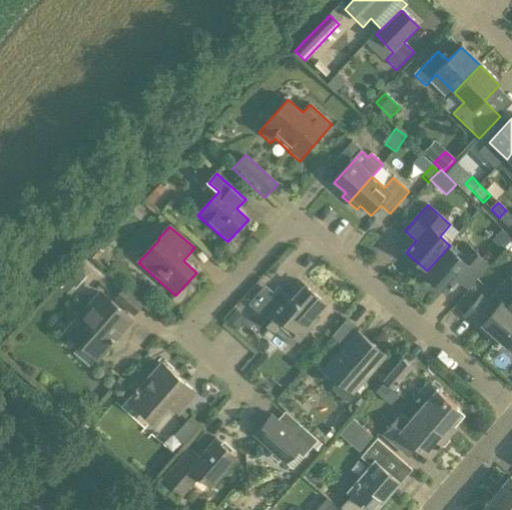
[(427,271),(424,275),(445,293),(456,281),(465,271),(476,281),(489,266),(490,265),(483,258),(467,244),(456,257),(447,248),(427,271)]
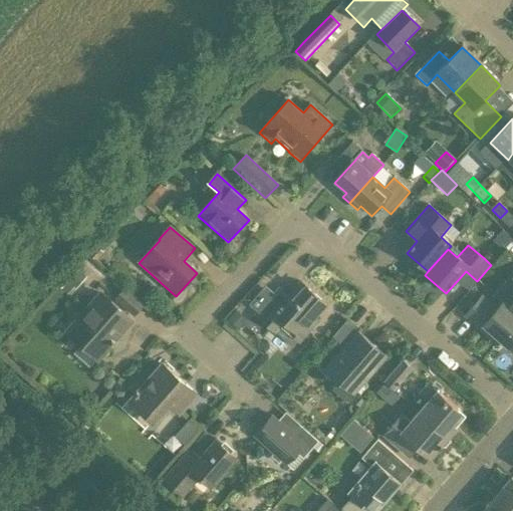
[(87,256),(89,258),(96,264),(104,255),(97,249),(96,247),(87,256)]
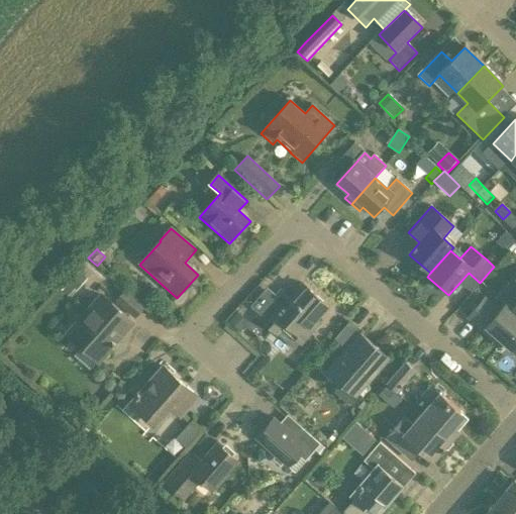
[(303,286),(291,300),(281,291),(255,319),(278,338),(284,330),(301,345),(319,325),(315,321),(327,307),(303,286)]
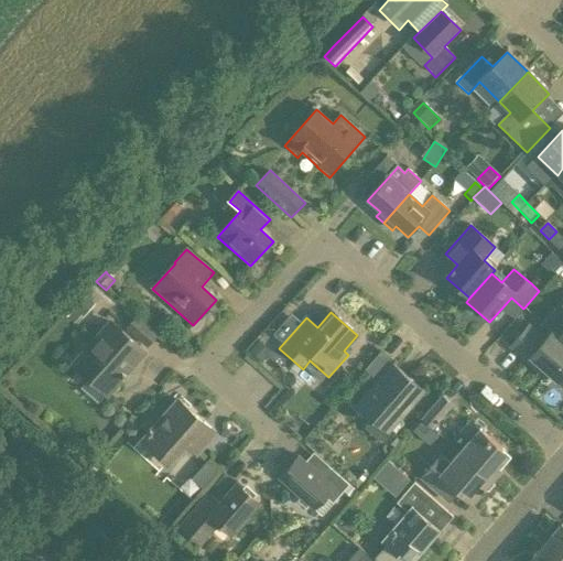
[(261,363),(300,323),(290,313),(270,334),(266,330),(247,349),(261,363)]
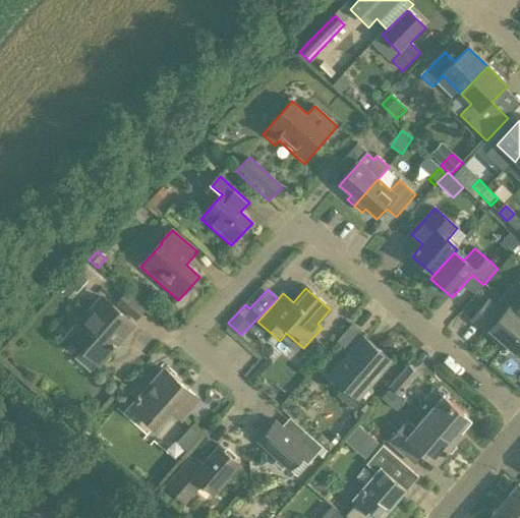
[(147,311),(126,293),(116,304),(137,323),(147,311)]
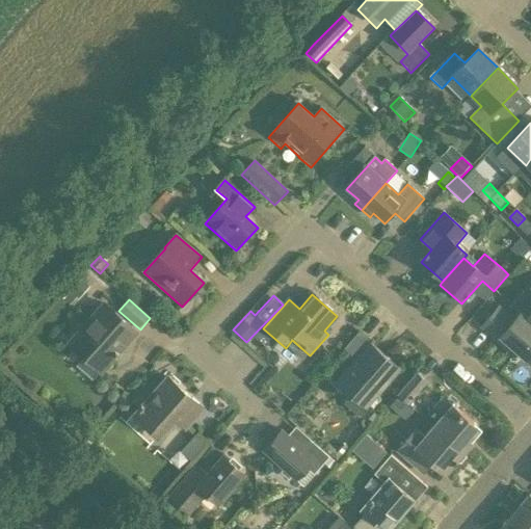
[(102,373),(136,334),(105,307),(70,346),(102,373)]
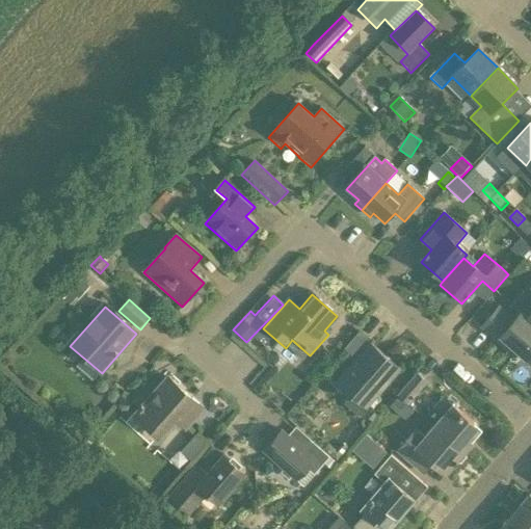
[(530,323),(527,320),(521,315),(513,322),(499,310),(481,329),(494,340),(510,354),(513,350),(530,365),(530,323)]
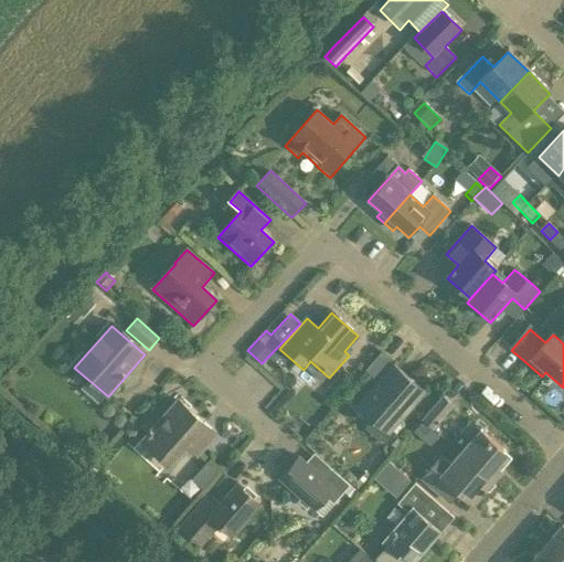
[(380,444),(389,434),(390,435),(424,394),(397,371),(379,393),(374,390),(359,407),(374,422),(366,431),(380,444)]
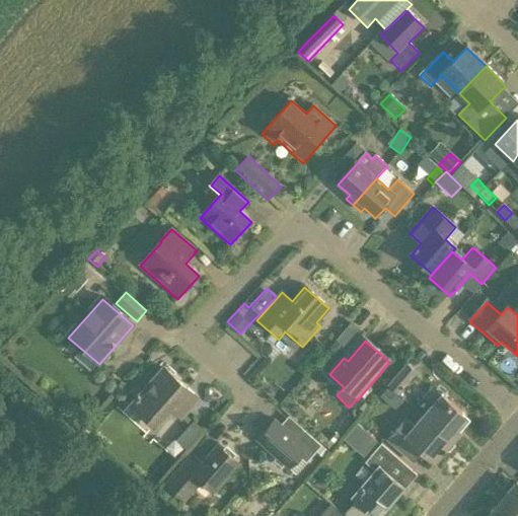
[(407,366),(387,387),(398,397),(418,375),(407,366)]
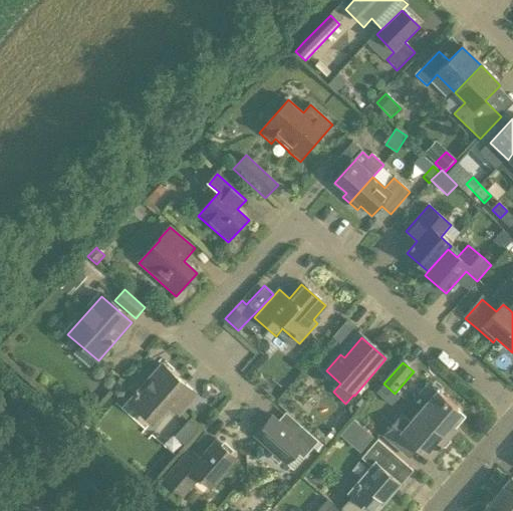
[(187,386),(186,388),(162,365),(130,403),(154,424),(168,409),(180,419),(200,397),(187,386)]
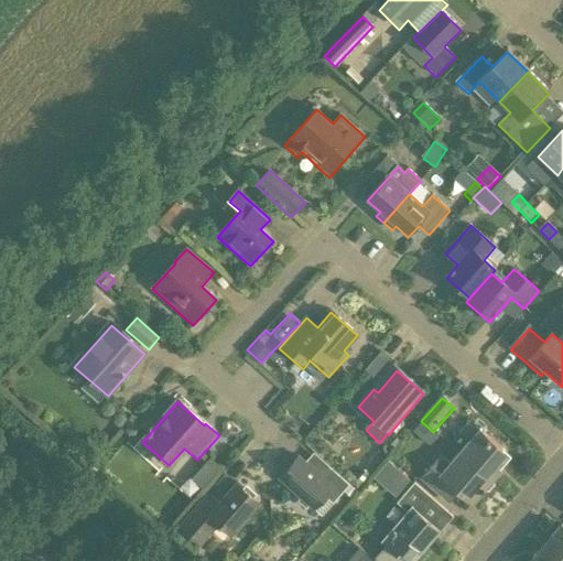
[(507,455),(479,432),(469,423),(459,435),(469,443),(459,454),(491,482),(500,472),(497,467),(507,455)]
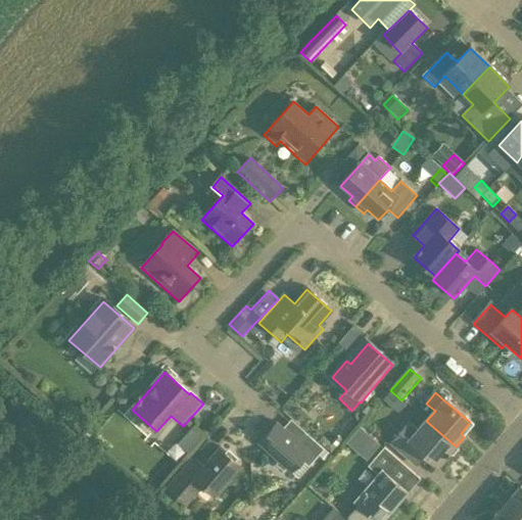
[(426,421),(418,430),(410,423),(390,444),(417,469),(427,458),(438,467),(456,446),(426,421)]
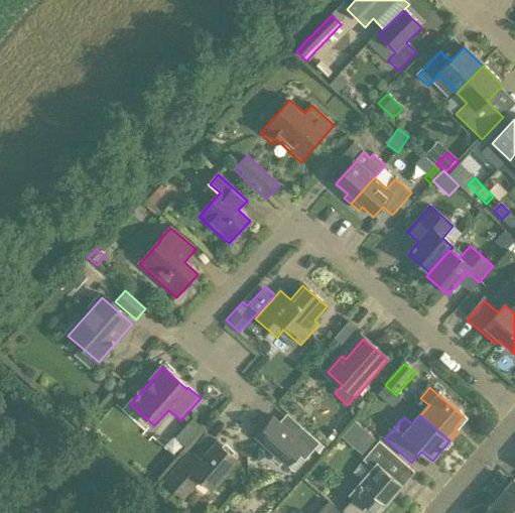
[(190,420),(173,436),(186,449),(203,432),(190,420)]
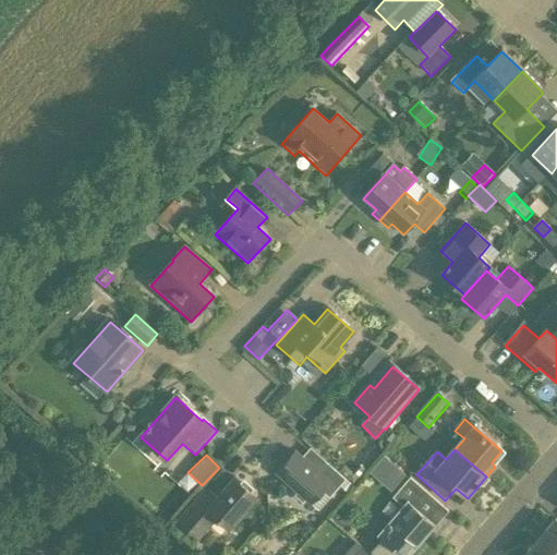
[(318,474),(295,455),(281,470),(283,482),(299,495),(295,498),(303,505),(305,502),(311,506),(322,493),(329,501),(347,482),(327,465),(318,474)]
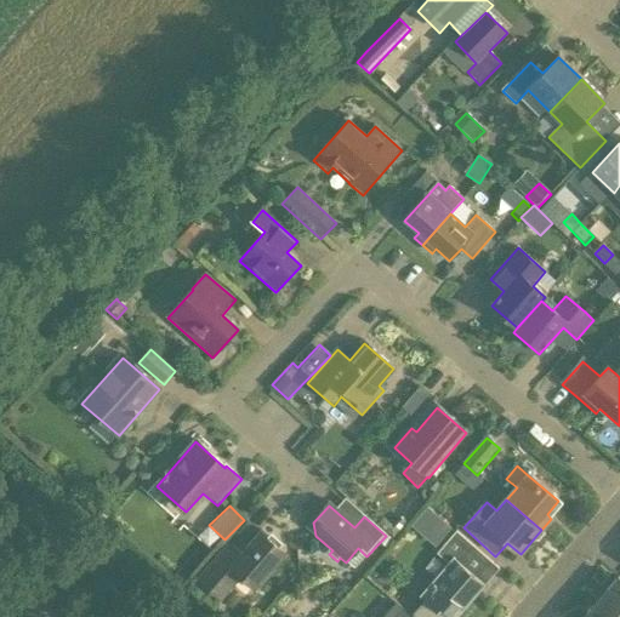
[(444,526),(426,512),(415,524),(433,540),(444,526)]
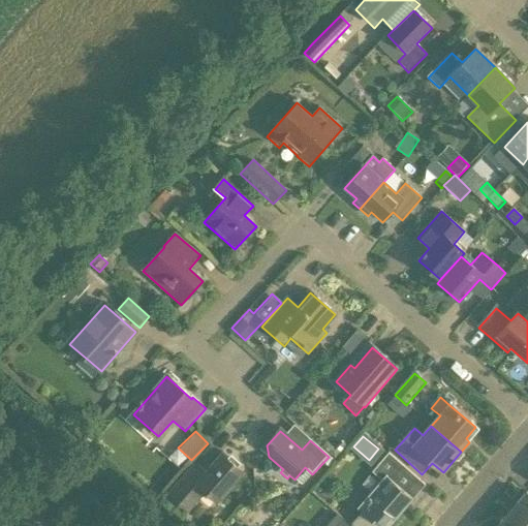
[(169,457),(177,468),(188,461),(180,450),(169,457)]
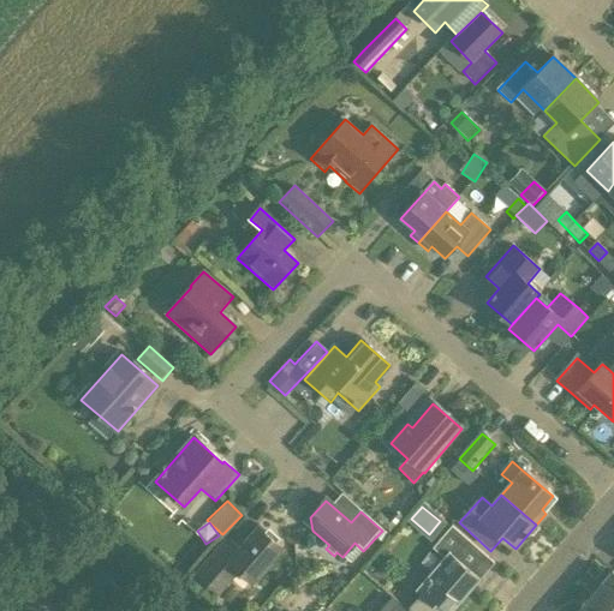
[(434,550),(445,559),(416,592),(437,610),(454,610),(481,581),(480,581),(494,564),(453,527),(434,550)]
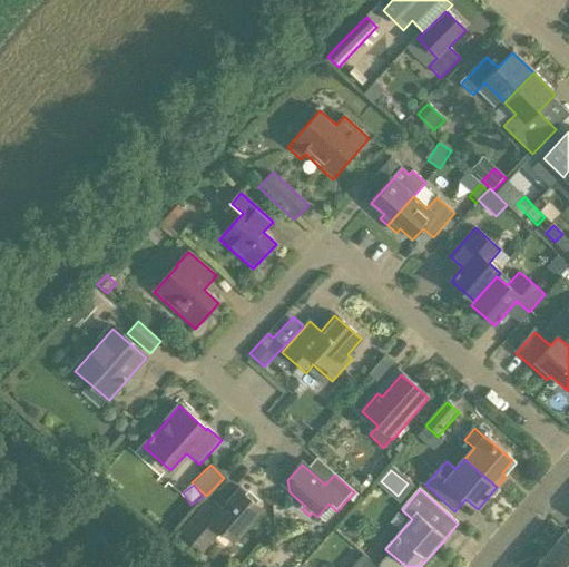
[(239,490),(223,509),(211,499),(180,534),(204,554),(223,531),(234,541),(262,510),(239,490)]
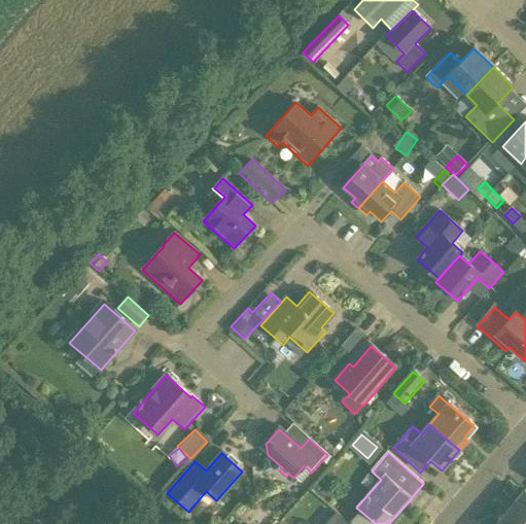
[(525,492),(506,514),(518,523),(525,523),(525,492)]
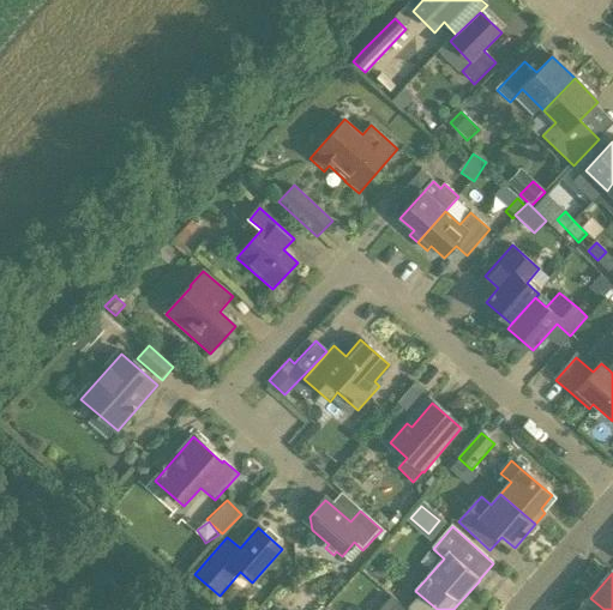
[(604,609),(590,598),(580,609),(604,609)]
